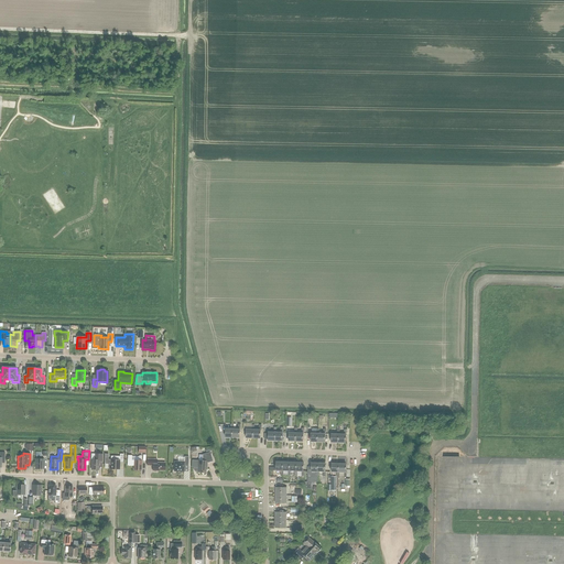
[(203,461),(198,461),(192,461),(192,468),(194,468),(194,469),(194,470),(194,472),(195,472),(197,472),(197,473),(205,473),(206,466),(207,466),(207,463),(208,463),(213,462),(210,453),(203,455),(203,461)]
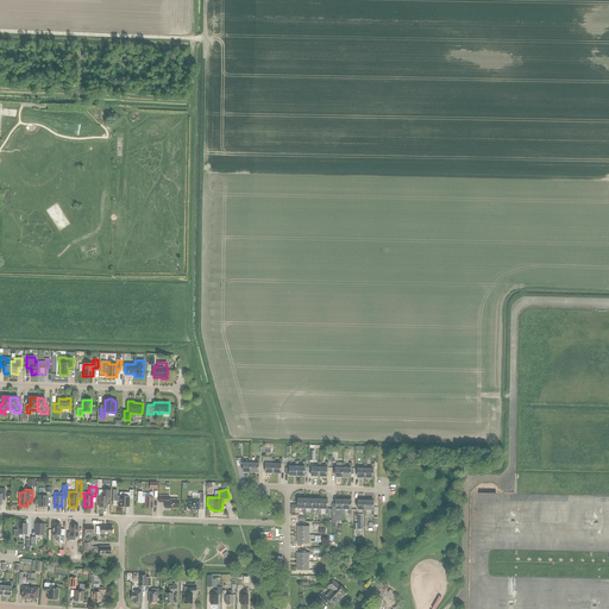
[(99,496),(99,507),(106,508),(107,503),(111,503),(111,490),(102,490),(101,496),(99,496)]
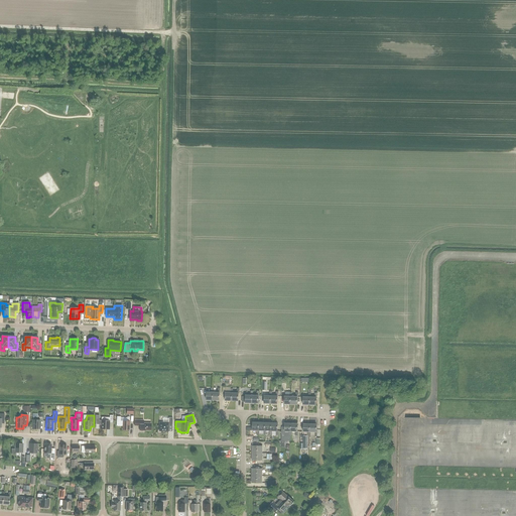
[(96,415),(96,424),(100,424),(100,429),(109,429),(110,423),(113,423),(113,415),(110,415),(109,420),(101,420),(99,420),(99,415),(96,415)]
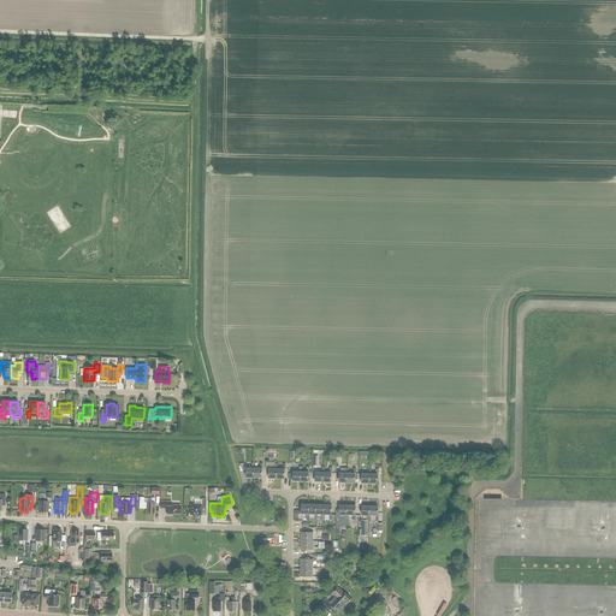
[(144,503),(144,499),(144,498),(140,497),(138,509),(147,509),(146,514),(154,514),(154,498),(152,498),(152,503),(144,503)]
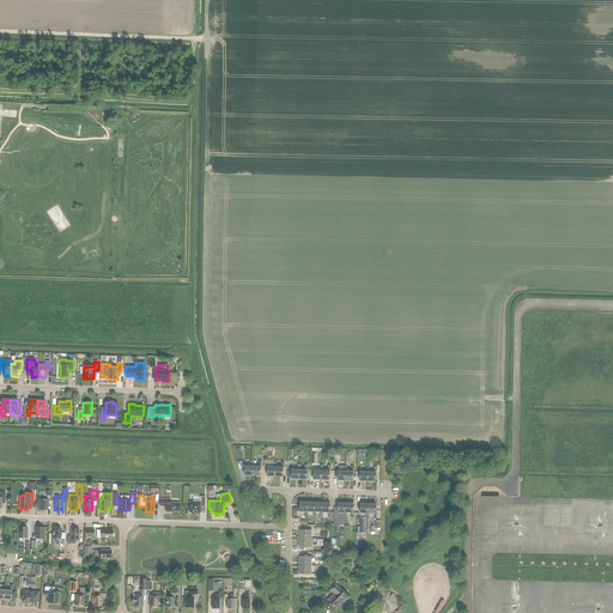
[(205,507),(205,497),(200,497),(200,502),(189,502),(189,513),(200,513),(200,507),(205,507)]
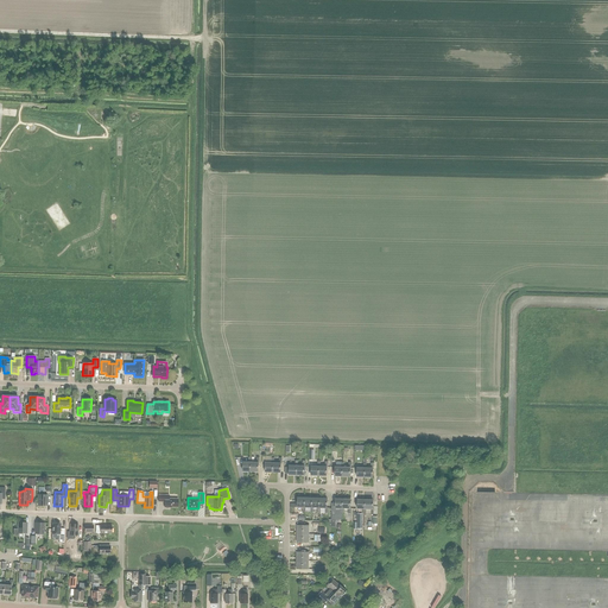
[(177,507),(178,499),(169,499),(169,495),(158,495),(158,502),(165,502),(164,507),(169,508),(169,507),(177,507)]
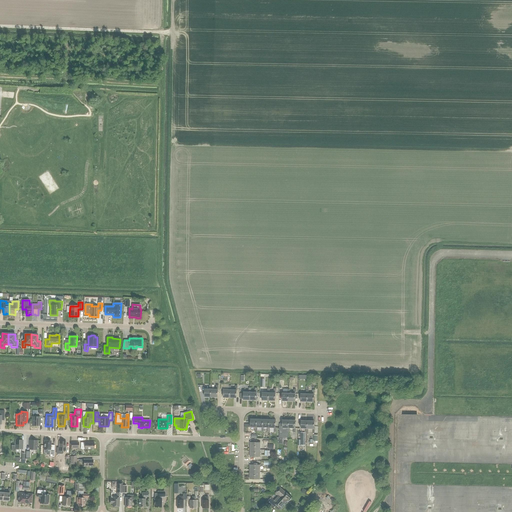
[(257,427),(257,419),(251,419),(250,424),(246,424),(246,427),(256,427),(255,432),(258,432),(258,427),(257,427)]
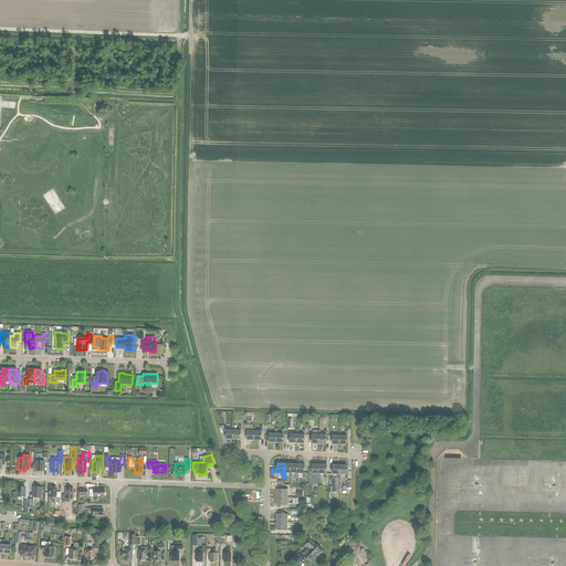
[(306,488),(306,491),(312,491),(312,488),(312,484),(318,484),(318,480),(308,480),(308,484),(308,488),(306,488)]
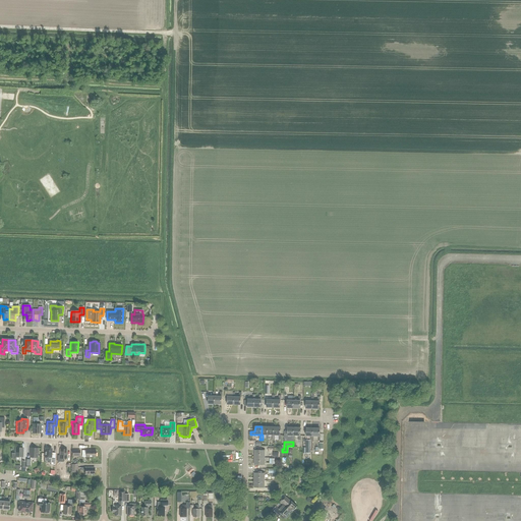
[(12,453),(11,459),(16,459),(16,457),(22,457),(22,448),(15,448),(15,454),(12,453)]
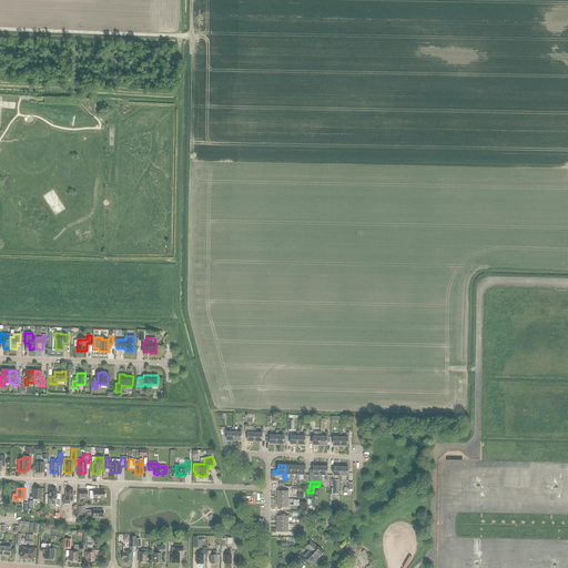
[(60,494),(57,494),(57,489),(49,488),(49,499),(49,504),(49,505),(56,505),(56,506),(60,507),(60,494)]
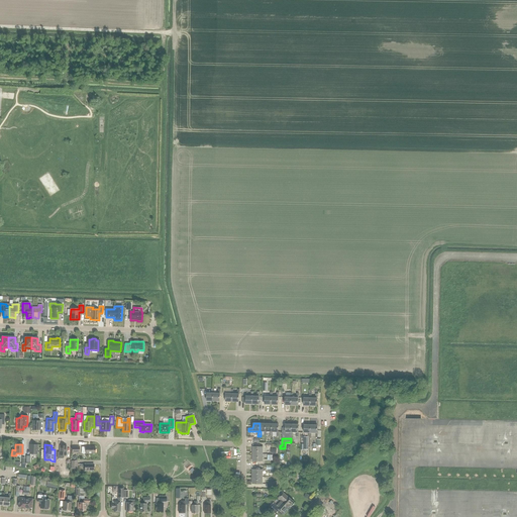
[(66,455),(66,446),(60,446),(60,452),(58,452),(58,458),(64,458),(65,457),(65,455),(66,455)]
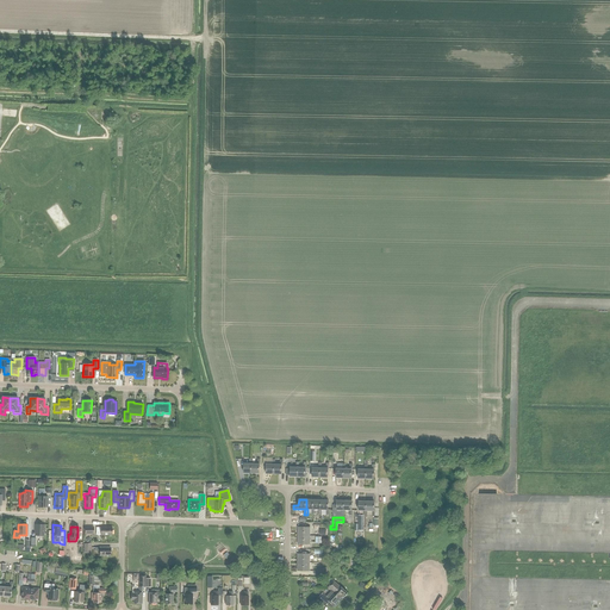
[(139,593),(135,593),(135,595),(131,595),(131,599),(135,601),(135,604),(142,604),(142,593),(142,587),(145,587),(145,577),(139,577),(139,587),(138,587),(139,593)]
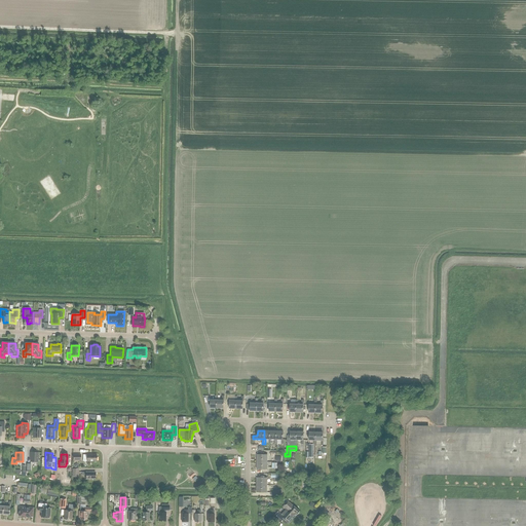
[(3,505),(2,514),(9,515),(10,506),(11,506),(11,502),(9,501),(8,506),(4,505),(3,505)]
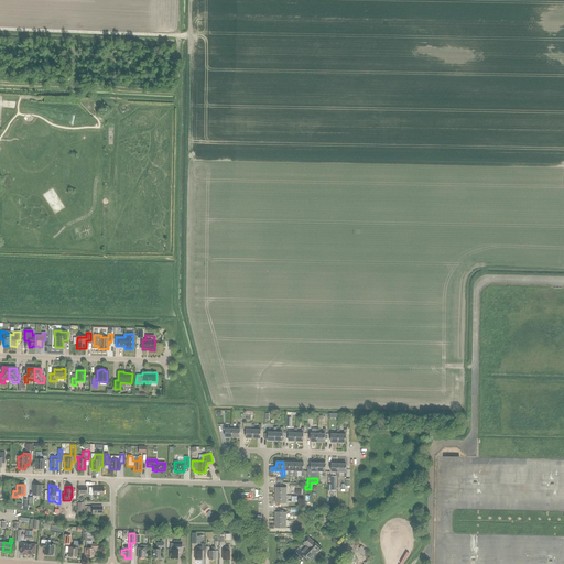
[(307,546),(316,554),(317,552),(318,552),(322,549),(315,543),(308,538),(303,543),(306,546),(307,546)]
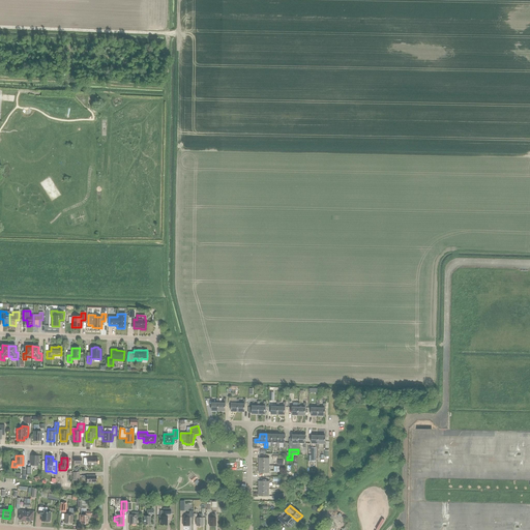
[(51,521),(51,513),(51,512),(47,511),(47,508),(38,507),(38,510),(38,514),(41,514),(41,522),(50,522),(50,521),(51,521)]
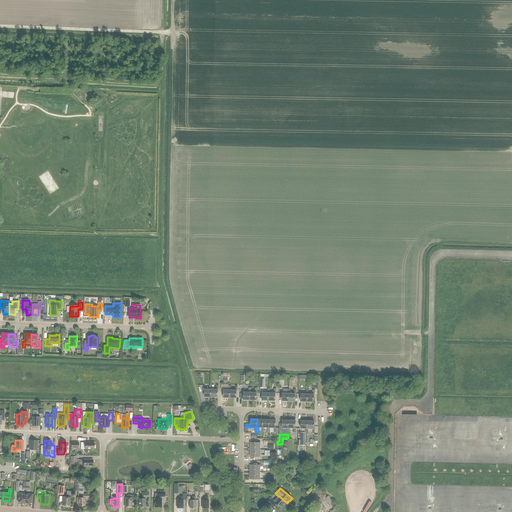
[(164,497),(165,492),(157,491),(157,494),(155,494),(154,507),(162,507),(162,499),(161,499),(161,497),(164,497)]
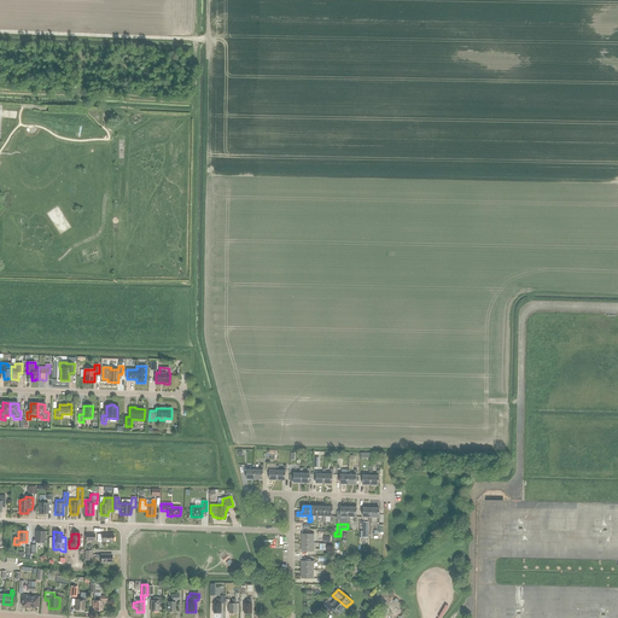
[(180,600),(180,595),(172,595),(172,602),(168,601),(168,612),(175,612),(175,602),(175,600),(180,600)]
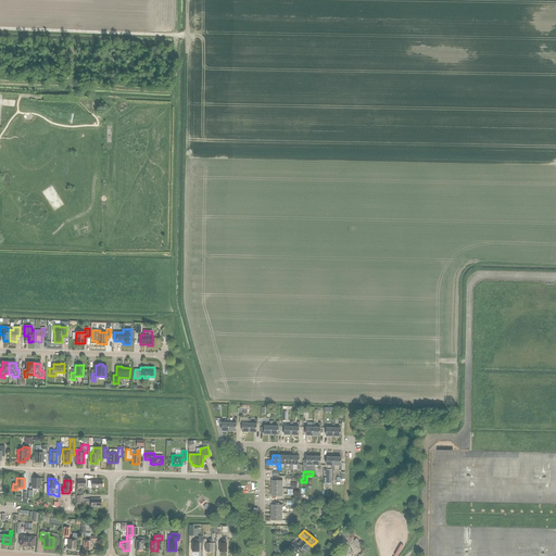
[(68,540),(67,548),(75,550),(76,541),(78,541),(79,538),(72,536),(72,540),(68,540)]
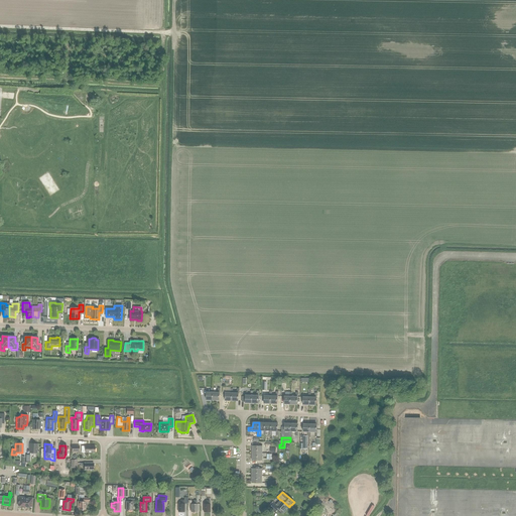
[(89,502),(89,498),(79,498),(79,502),(78,502),(78,508),(79,508),(79,510),(86,510),(86,505),(87,505),(87,502),(89,502)]
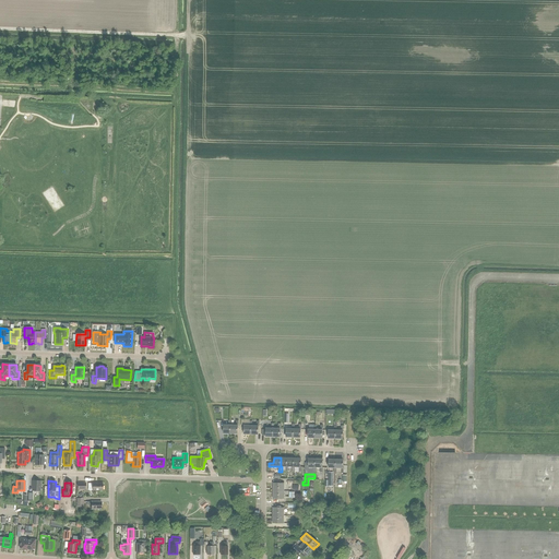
[(137,544),(137,554),(143,554),(143,546),(146,546),(146,540),(139,540),(139,544),(137,544)]
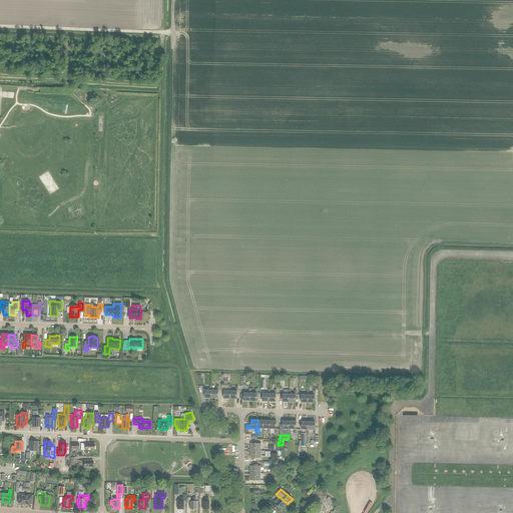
[(283,509),(288,504),(280,497),(279,497),(275,502),(272,499),(267,504),(274,510),(276,508),(279,511),(281,510),(283,509)]
